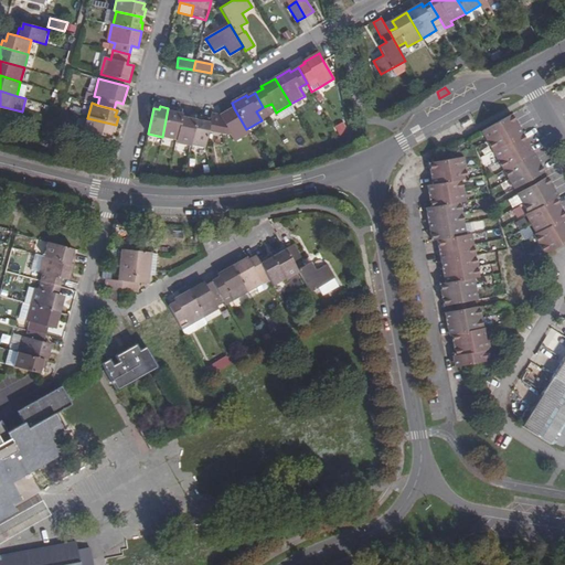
[(168,108),(162,137),(177,139),(181,114),(176,113),(176,109),(168,108)]
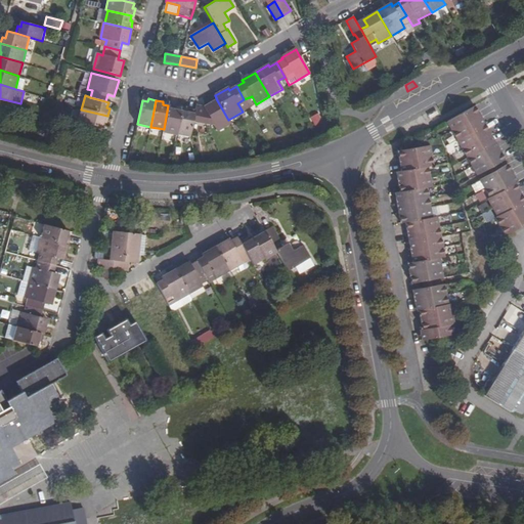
[(211,121),(217,132),(230,124),(228,120),(217,100),(205,107),(197,105),(195,111),(192,121),(206,124),(211,121)]
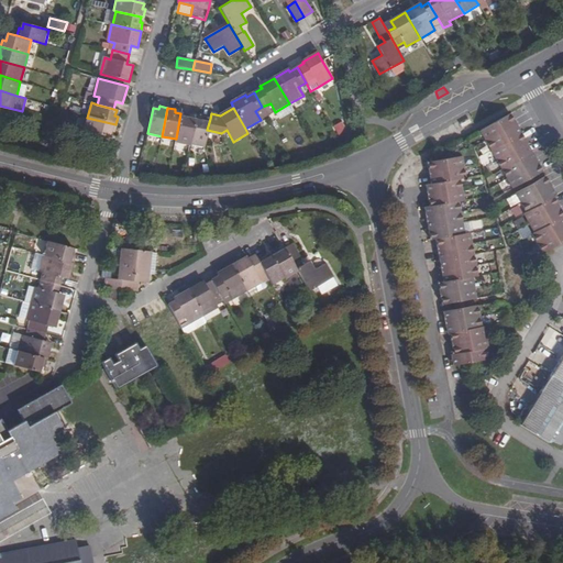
[(176,139),(175,141),(189,144),(195,119),(188,118),(189,114),(180,113),(176,139)]
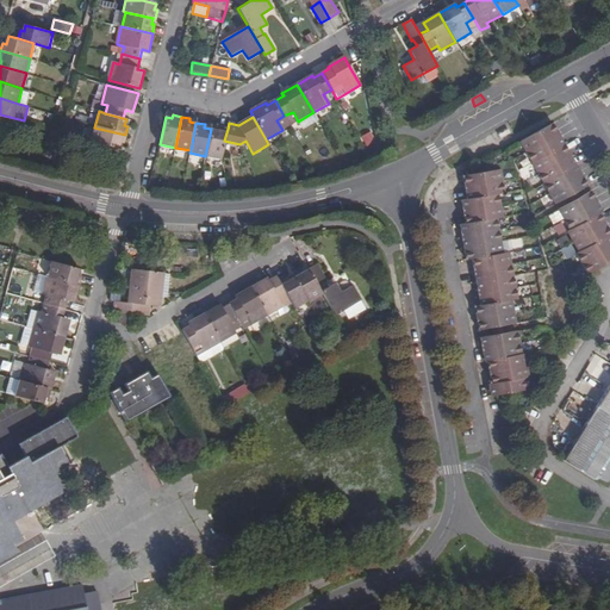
[(552,124),(520,142),(526,153),(555,136),(554,132),(556,131),(552,124)]
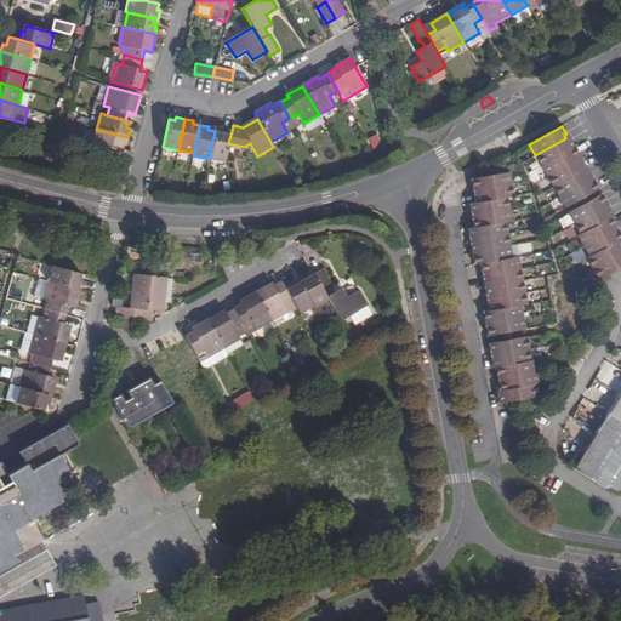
[(96,130),(91,144),(120,152),(121,146),(125,147),(127,137),(96,130)]
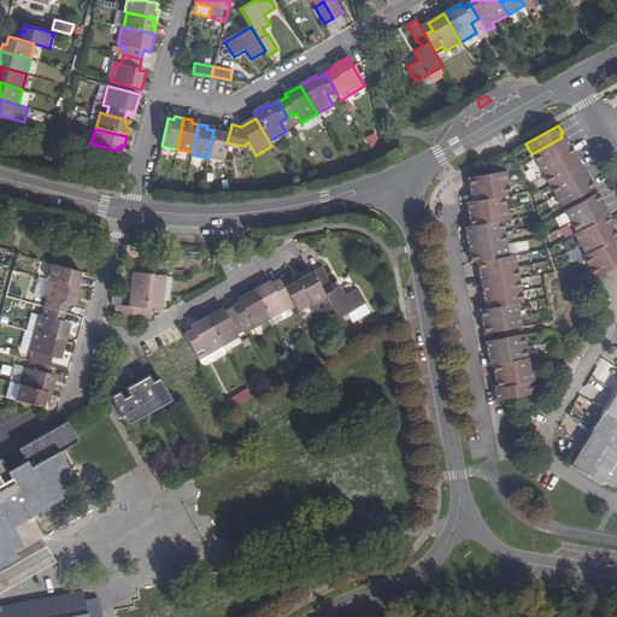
[(213,130),(207,158),(223,162),(227,142),(230,130),(221,129),(219,131),(213,130)]
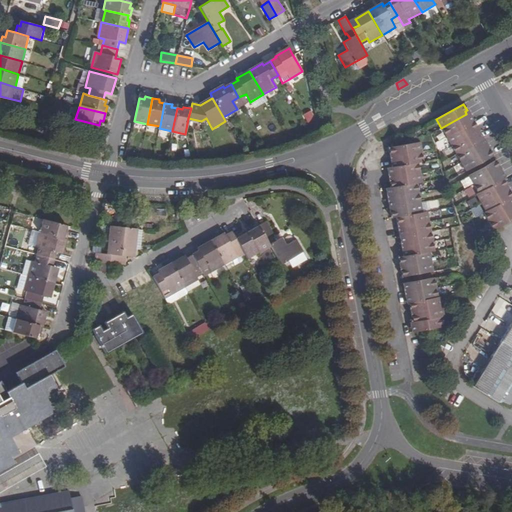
[(466,114),(441,128),(446,137),(473,121),(470,115),(467,116),(466,114)]
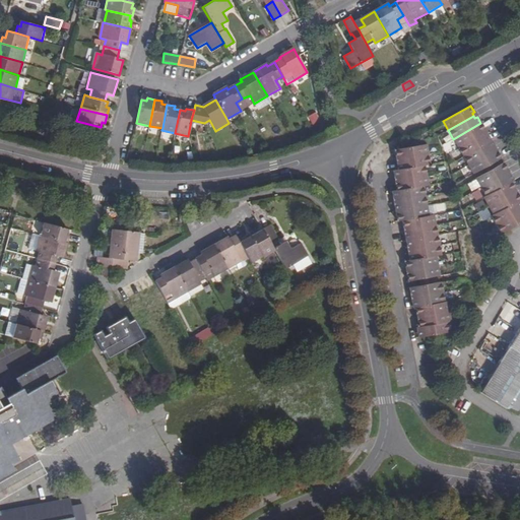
[(480,123),(453,139),(458,147),(483,133),(482,131),(484,129),(480,123)]
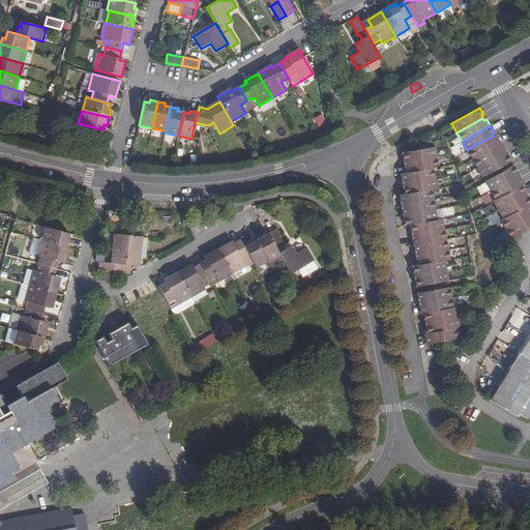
[(493,136),(467,150),(472,159),(500,144),(496,137),(494,138),(493,136)]
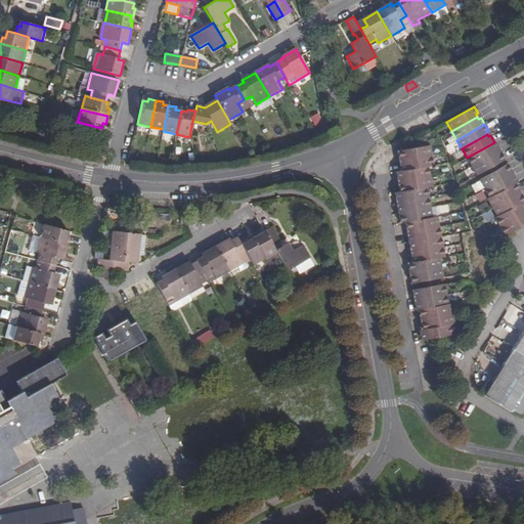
[(494,142),(467,158),(472,167),(497,151),(495,149),(497,148),(494,142)]
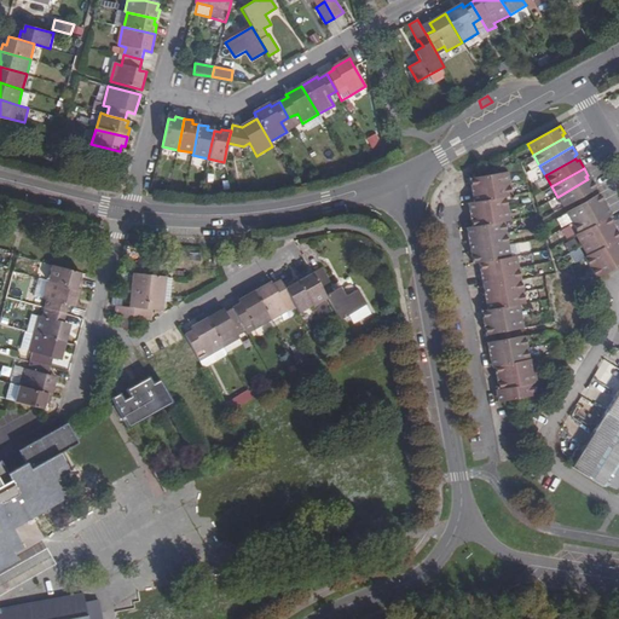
[(508,172),(470,178),(472,186),(474,186),(475,190),(509,184),(508,172)]
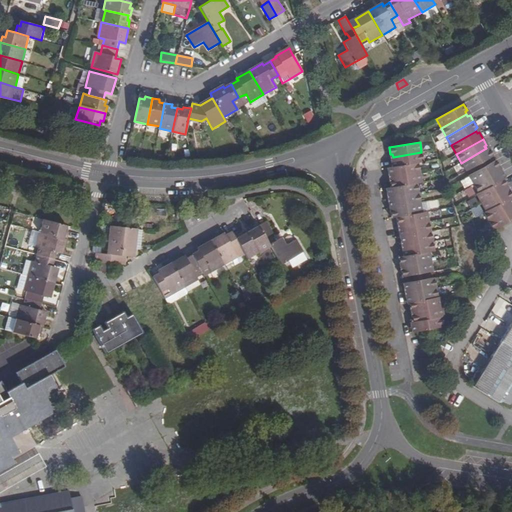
[(486,148),(461,163),(465,171),(493,156),(489,149),(487,150),(486,148)]
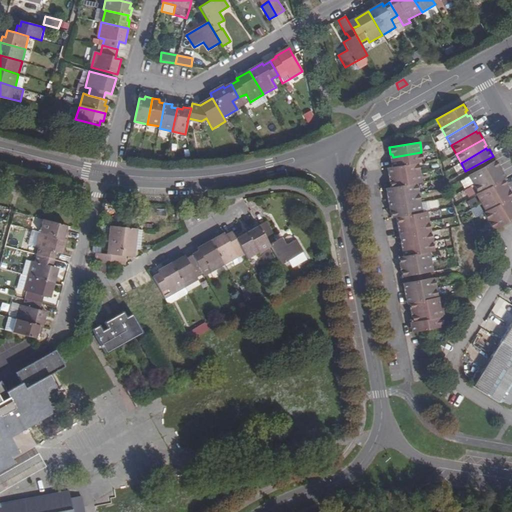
[(393,160),(391,160),(392,167),(418,162),(423,161),(421,152),(393,157),(393,160)]
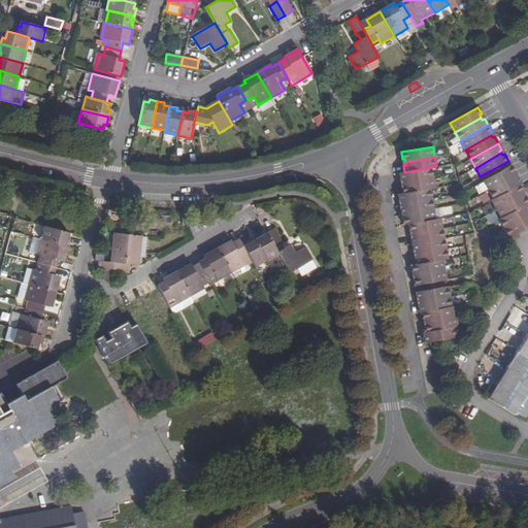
[(510,165),(483,182),(488,191),(514,176),(513,173),(515,172),(510,165)]
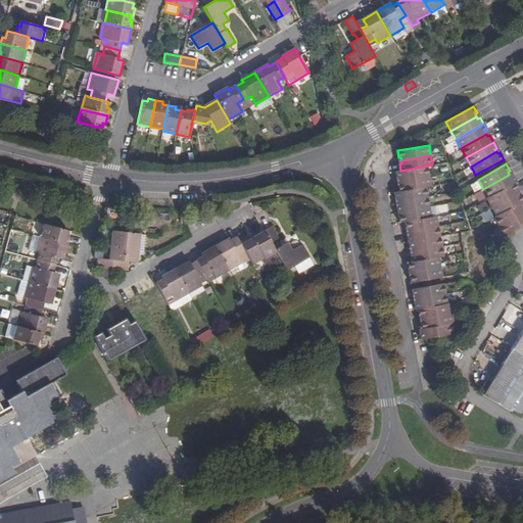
[(400,171),(395,172),(396,178),(399,178),(399,181),(429,176),(427,165),(400,171)]
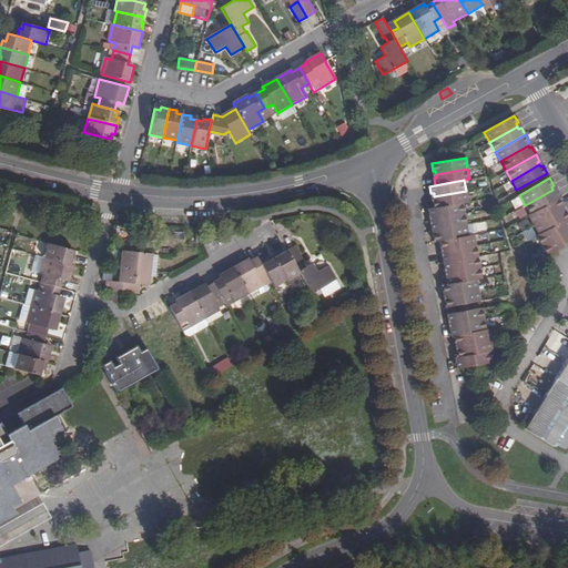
[(553,190),(525,205),(530,215),(558,199),(560,198),(557,190),(554,192),(553,190)]
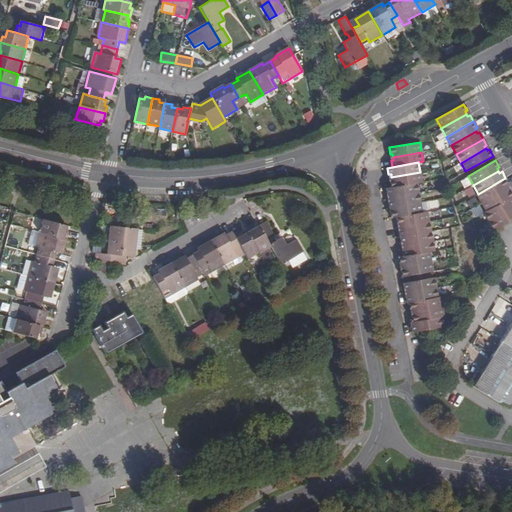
[(420,172),(391,177),(392,180),(389,181),(391,187),(417,182),(422,182),(420,172)]
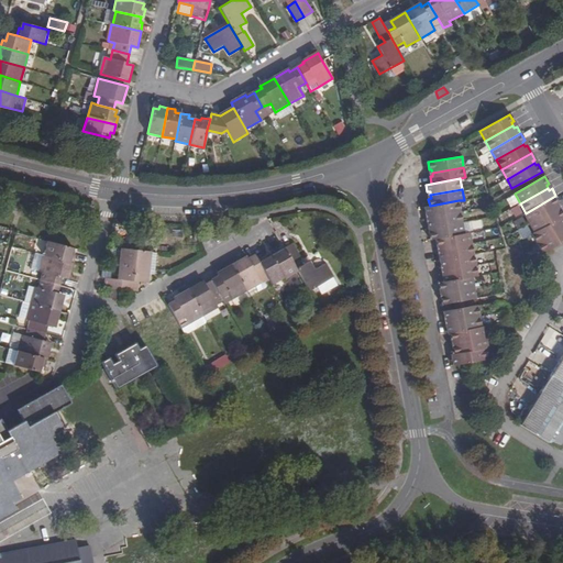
[(526,213),(523,214),(529,224),(556,208),(554,206),(558,205),(553,197),(526,213)]
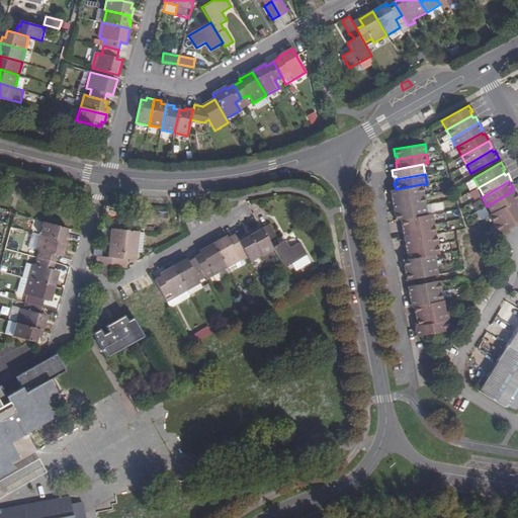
[(396,189),(390,190),(392,197),(394,197),(395,199),(424,194),(422,184),(396,189)]
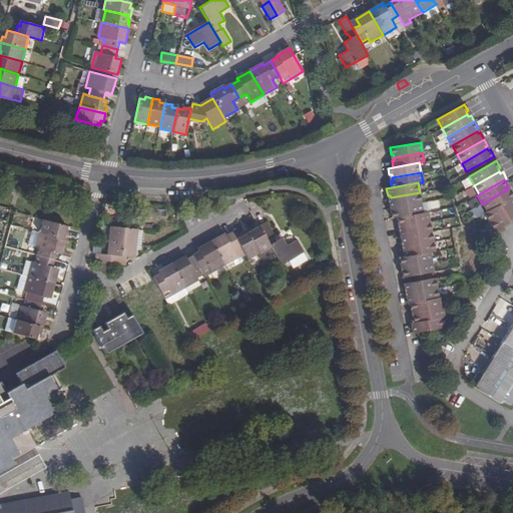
[(507,189),(482,204),(486,212),(512,198),(512,196),(512,195),(510,190),(508,191),(507,189)]
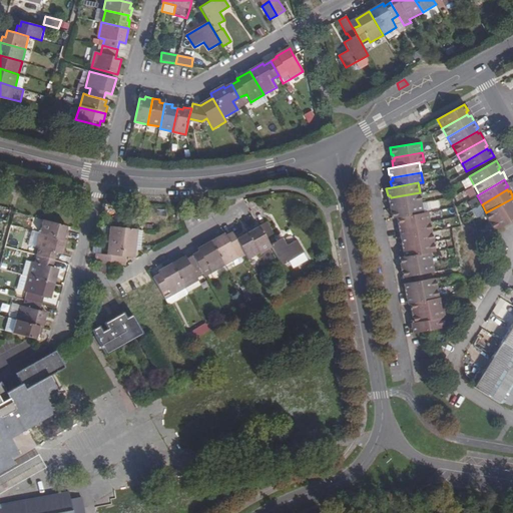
[(391,201),(389,201),(390,208),(393,207),(421,202),(420,192),(391,197),(391,201)]
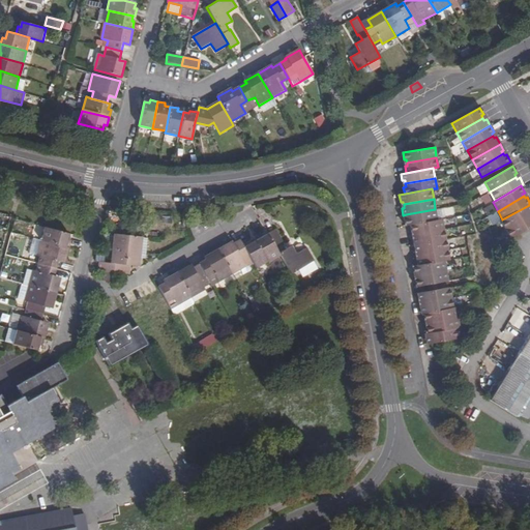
[(486,216),(495,211),(491,204),(481,209),(486,216)]
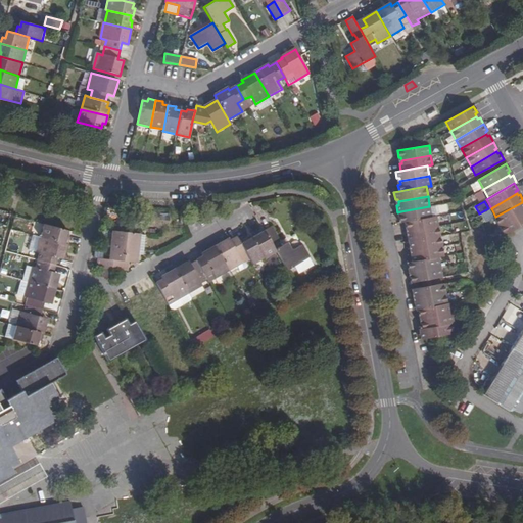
[(495,217),(493,218),(498,227),(522,212),(522,209),(522,204),(522,202),(495,217)]
